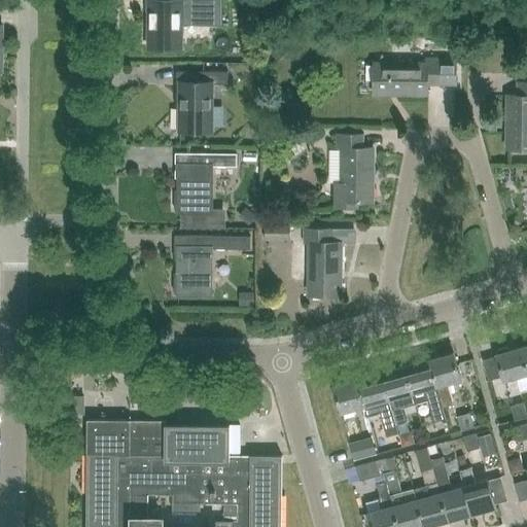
[(218,23),(218,0),(148,0),(148,46),(179,47),(179,23),(218,23)]
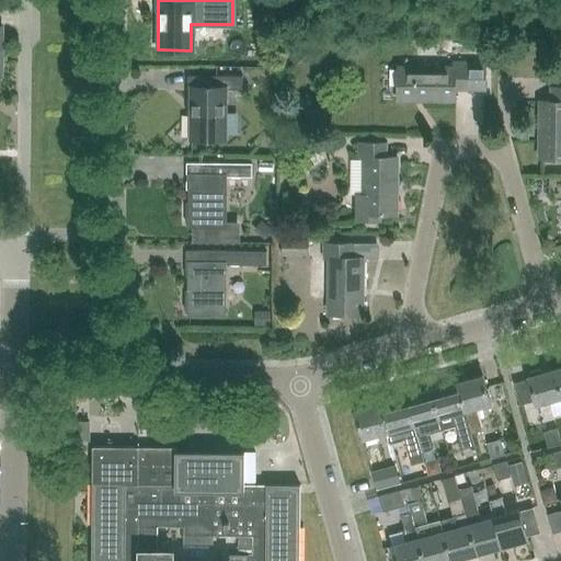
[(485,90),(485,60),(454,60),(454,66),(398,65),(397,101),(455,101),(455,90),(485,90)]
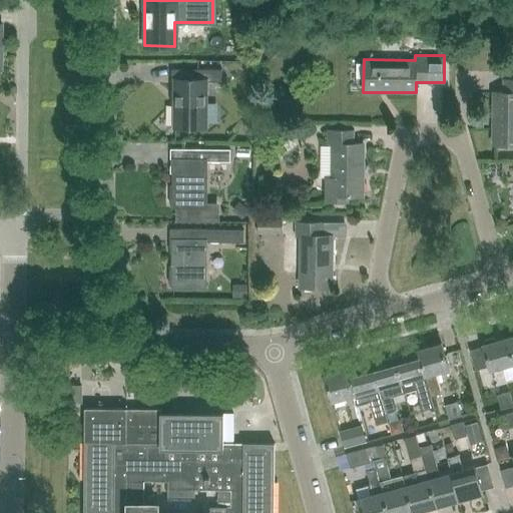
[(174,96),(174,126),(205,126),(205,81),(221,81),(221,69),(196,69),(196,81),(171,80),(170,96),(174,96)]
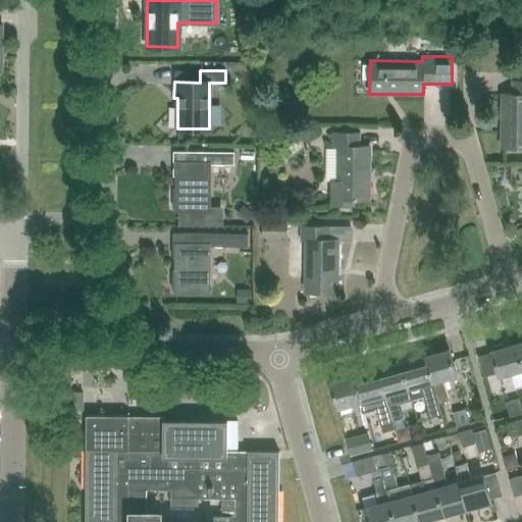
[(521,82),(511,83),(511,96),(501,96),(501,147),(521,147),(521,82)]
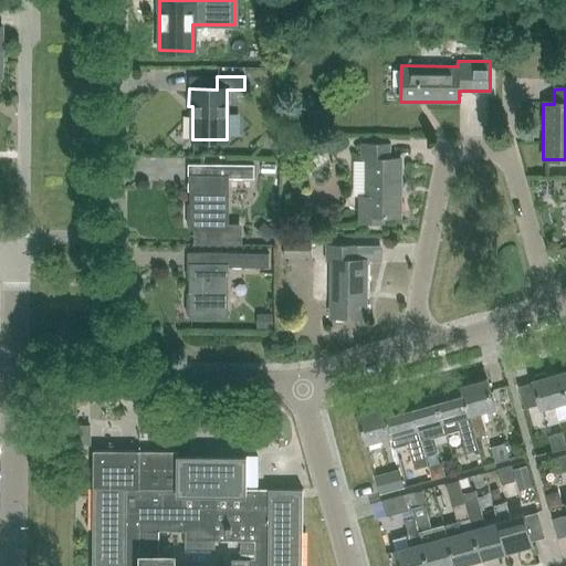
[(401,216),(400,157),(390,157),(390,144),(362,144),(362,159),(367,159),(367,195),(360,195),(360,221),(384,221),(384,216),(401,216)]
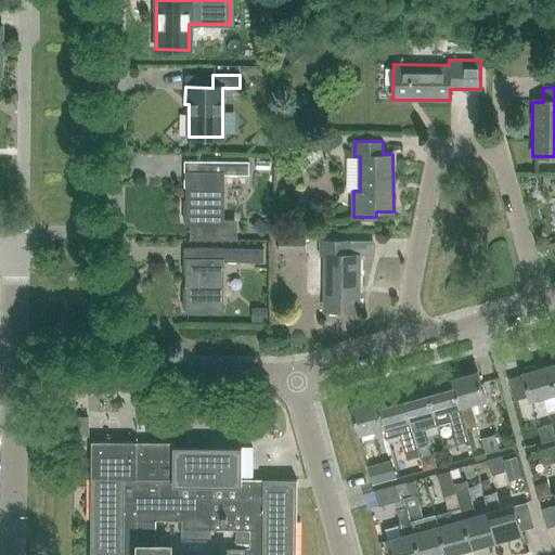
[(183,201),(183,222),(188,222),(188,223),(192,223),(192,240),(234,240),(234,222),(221,222),(221,175),(239,175),(248,175),(248,162),(239,162),(211,162),(184,162),(184,163),(189,163),(188,201),(183,201)]
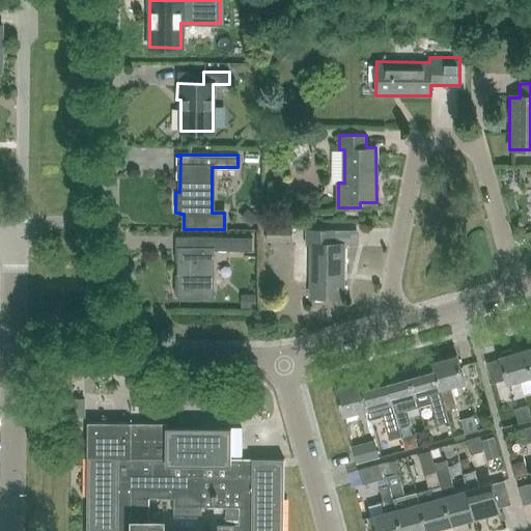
[(291,242),(291,227),(266,226),(266,241),(291,242)]
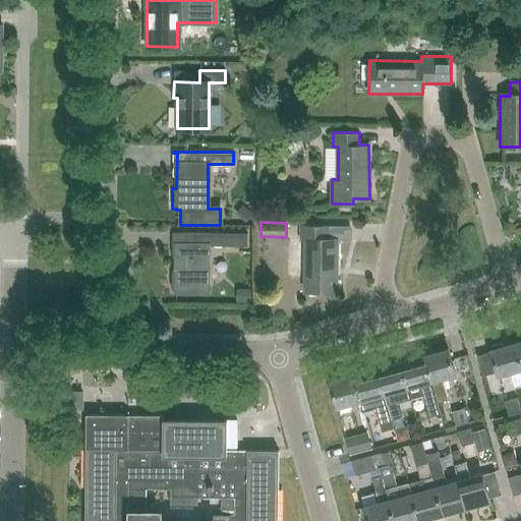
[(306,240),(306,292),(337,292),(337,239),(327,239),(327,226),(301,226),(301,240),(306,240)]
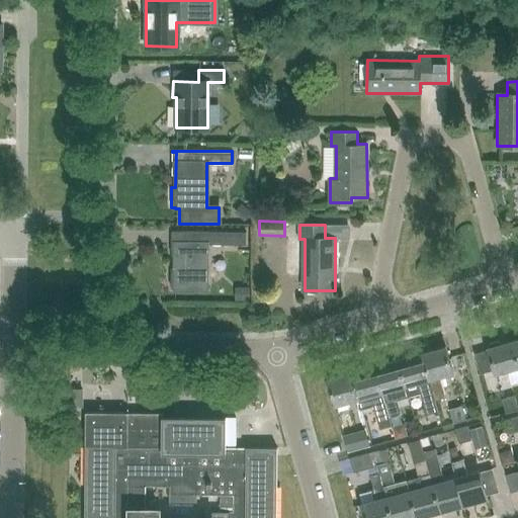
[(246,245),(246,232),(175,232),(175,268),(171,268),(171,288),(175,288),(175,289),(205,289),(206,244),(246,245)]
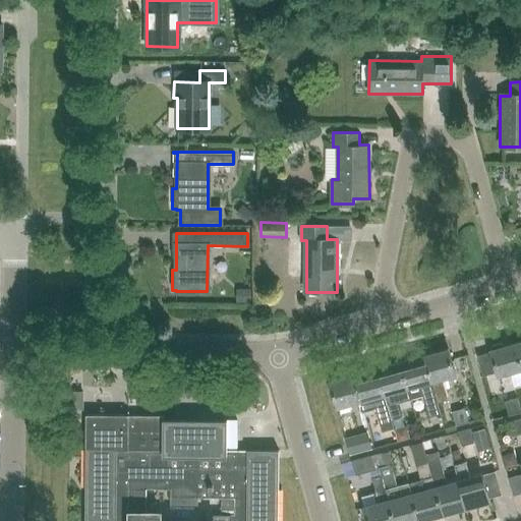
[(520,387),(520,386),(520,374),(513,343),(502,346),(499,343),(490,345),(489,349),(488,350),(496,377),(509,372),(512,387),(519,385),(520,387)]
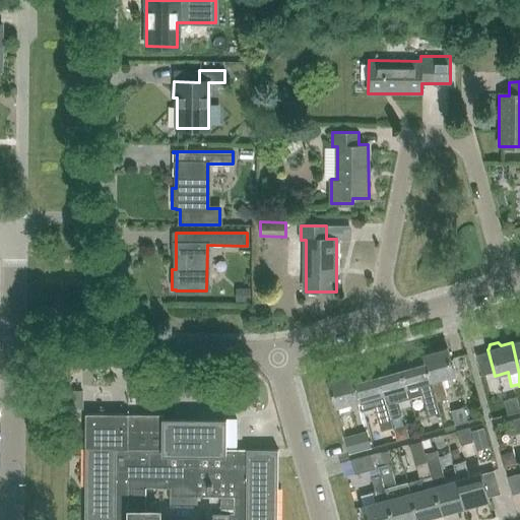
[(440,378),(452,374),(445,348),(421,354),(430,381),(436,401),(446,398),(440,378)]
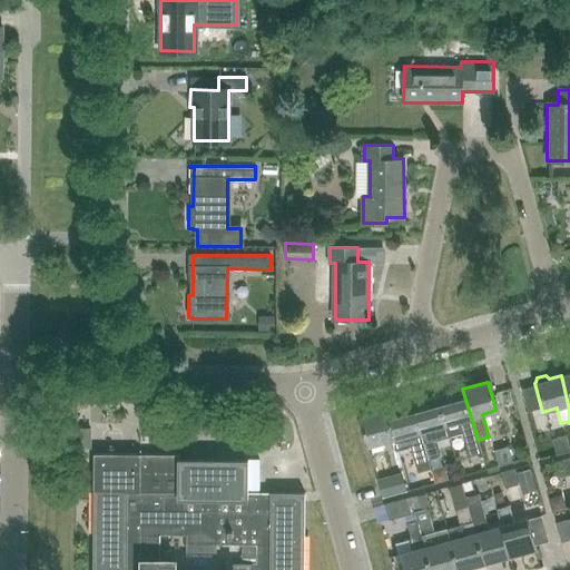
[(478,440),(471,418),(462,389),(436,396),(444,424),(446,424),(450,436),(461,433),(467,457),(480,453),(477,440),(478,440)]
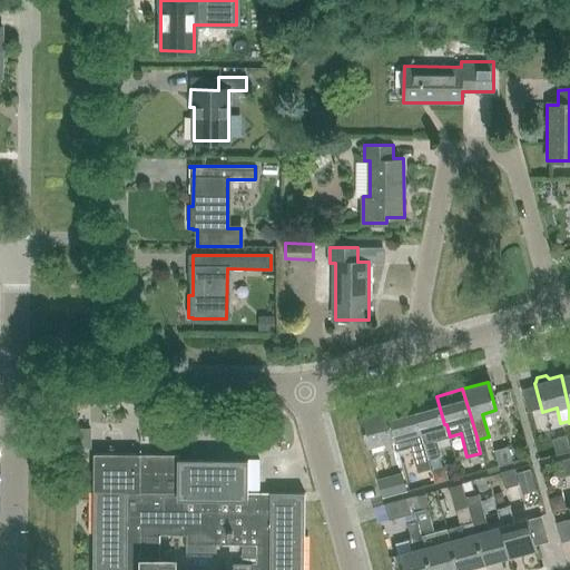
[(446,424),(444,424),(436,396),(411,403),(426,458),(440,454),(436,440),(450,436),(446,424)]
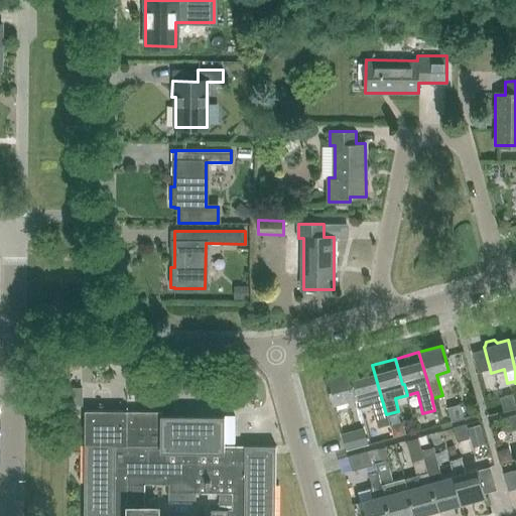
[(389,423),(386,414),(372,365),(349,371),(356,397),(359,407),(371,404),(378,426),(389,423)]
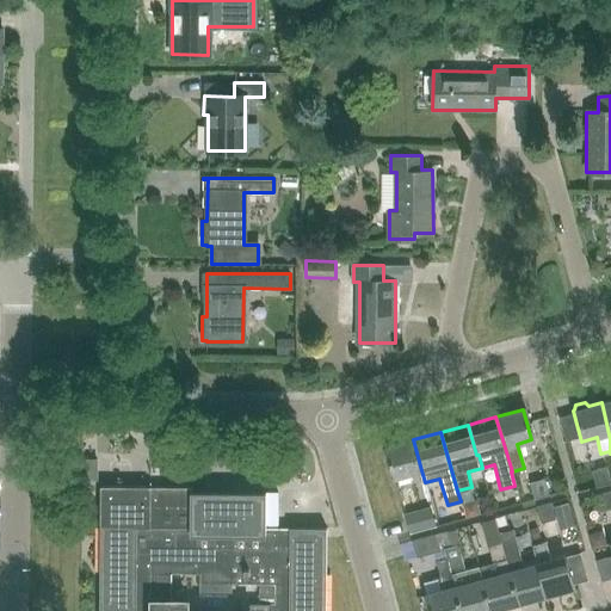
[(386,446),(386,448),(394,477),(395,477),(396,477),(397,485),(411,481),(408,474),(421,470),(413,439),(386,446)]
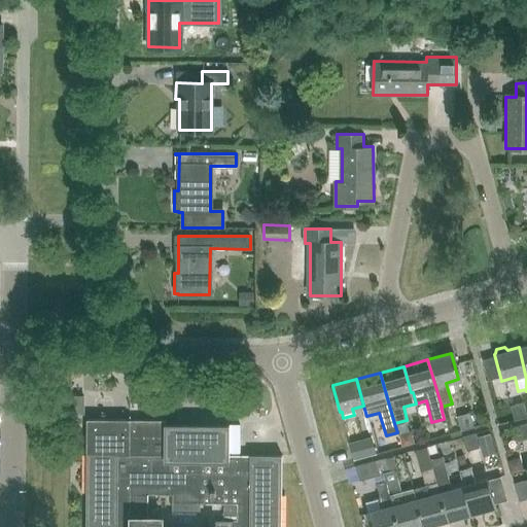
[(513,420),(525,417),(522,402),(508,407),(513,420)]
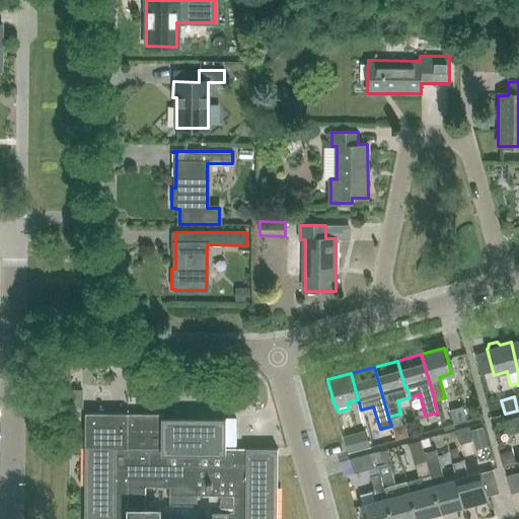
[(465,421),(461,406),(449,411),(452,424),(465,421)]
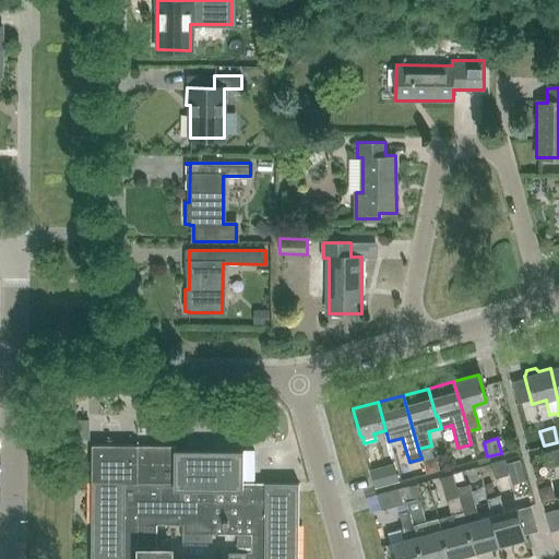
[(91,558),(298,558),(299,484),(244,484),(244,451),(176,450),(176,445),(142,445),(93,444),(91,558)]
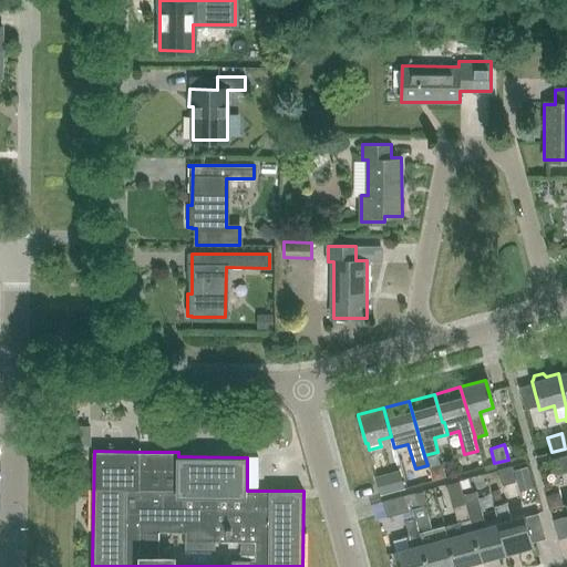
[(566,472),(566,455),(554,460),(558,475),(566,472)]
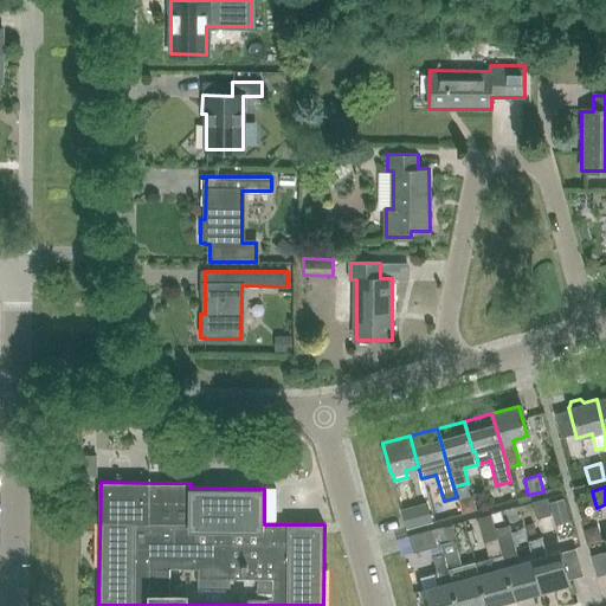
[(535,519),(549,515),(545,500),(530,503),(535,519)]
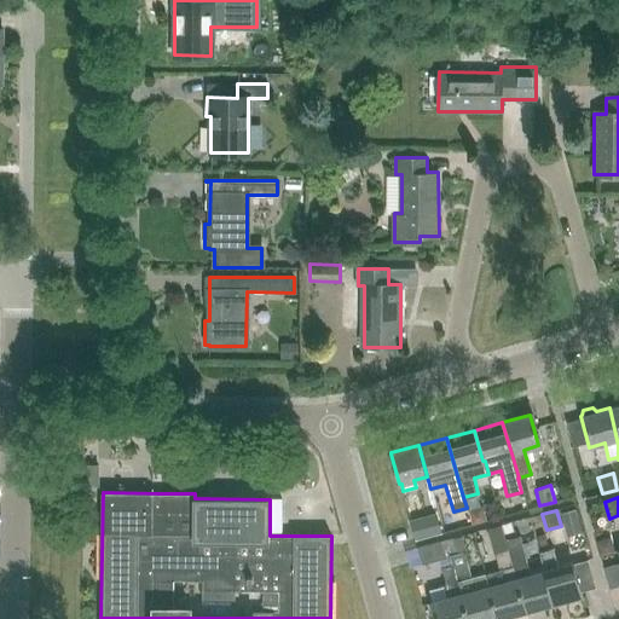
[(424,519),(410,524),(414,539),(428,536),(429,537),(439,534),(435,518),(424,521),(424,519)]
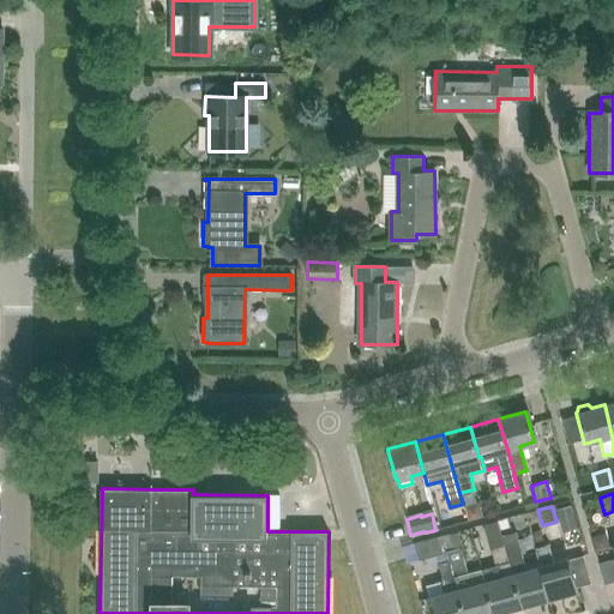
[(540,566),(525,570),(516,531),(501,536),(503,539),(501,540),(507,563),(511,573),(521,607),(548,599),(540,566)]
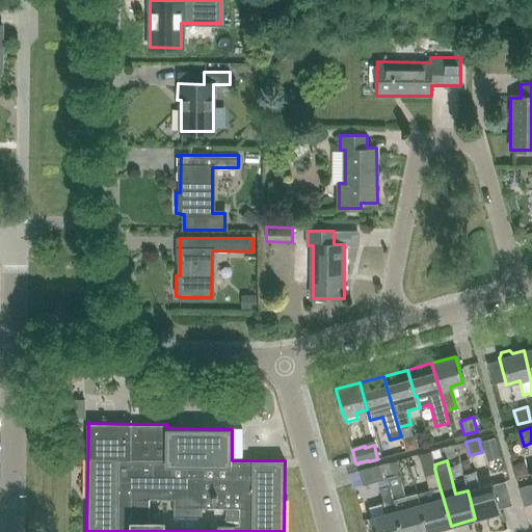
[(370,468),(357,471),(362,485),(374,481),(383,480),(382,477),(386,476),(382,464),(371,468),(370,468)]
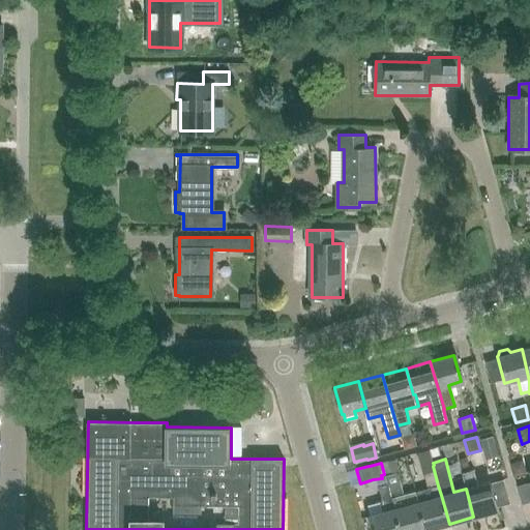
[(428,489),(414,492),(417,502),(424,529),(425,529),(449,524),(441,495),(438,486),(433,466),(422,468),(428,489)]
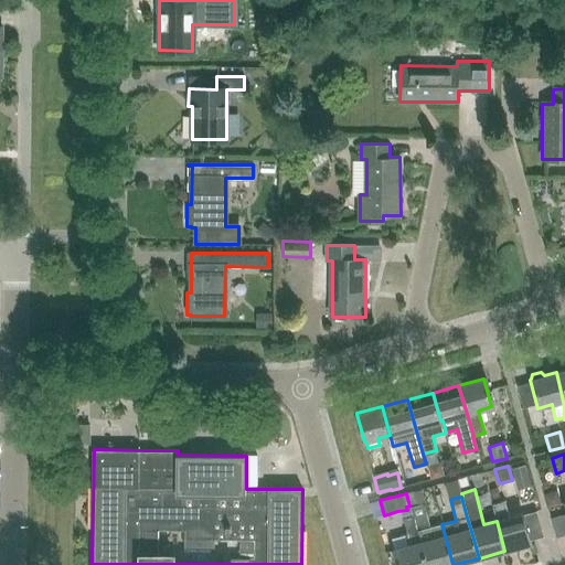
[(497,521),(504,551),(531,544),(522,513),(509,516),(504,502),(492,504),(497,521)]
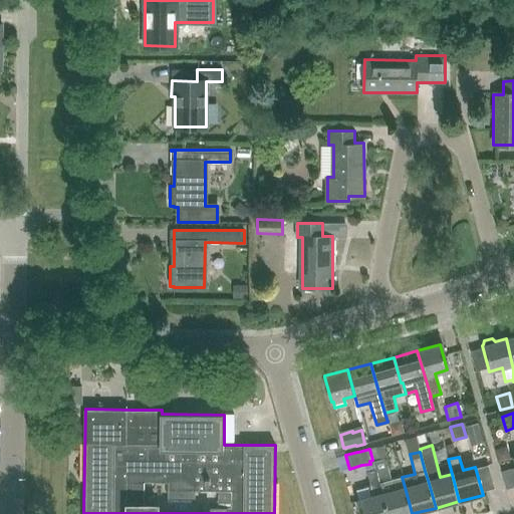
[(383,459),(372,462),(374,469),(387,513),(412,513),(405,487),(402,477),(390,480),(383,459)]
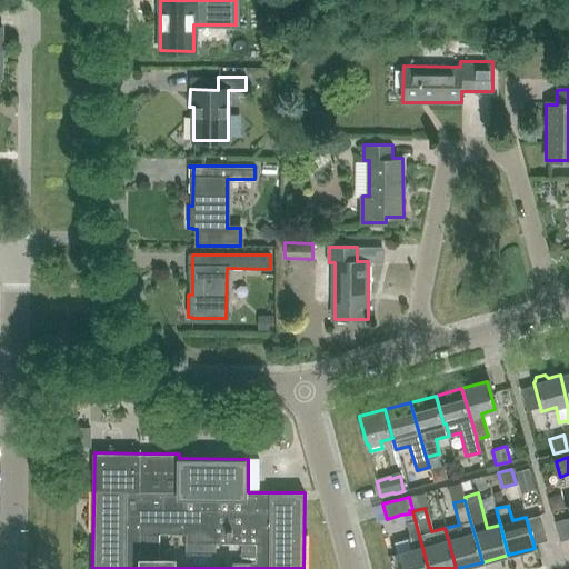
[(400,568),(428,568),(415,519),(405,522),(409,538),(407,538),(410,549),(397,552),(400,568)]
